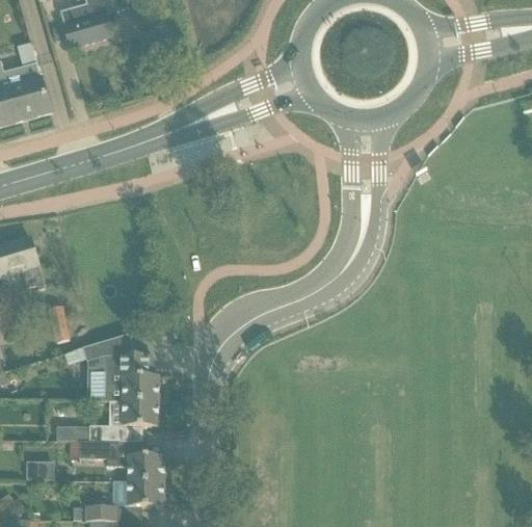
[(85,0),(86,3),(60,10),(64,25),(71,47),(112,35),(106,14),(128,7),(128,8),(129,7),(127,0),(85,0)]
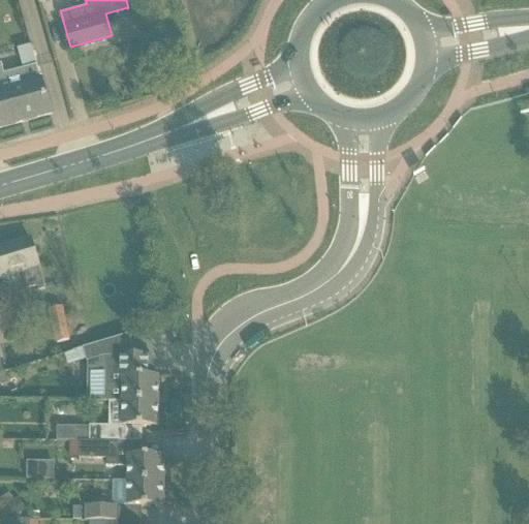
[(1,61),(0,61),(0,124),(50,111),(36,62),(23,66),(4,70),(1,61)]
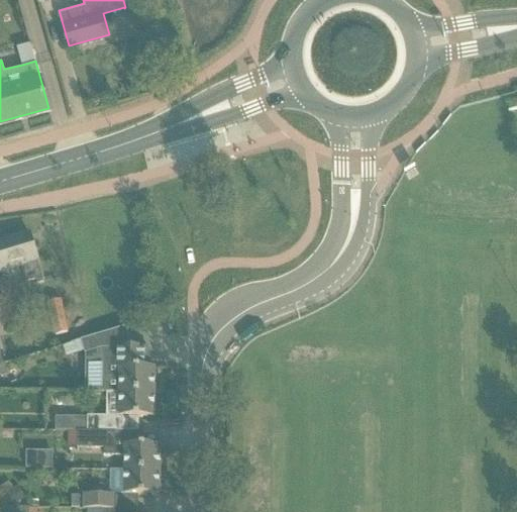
[(0,238),(0,268),(21,262),(26,279),(36,276),(37,280),(43,279),(29,230),(0,238)]
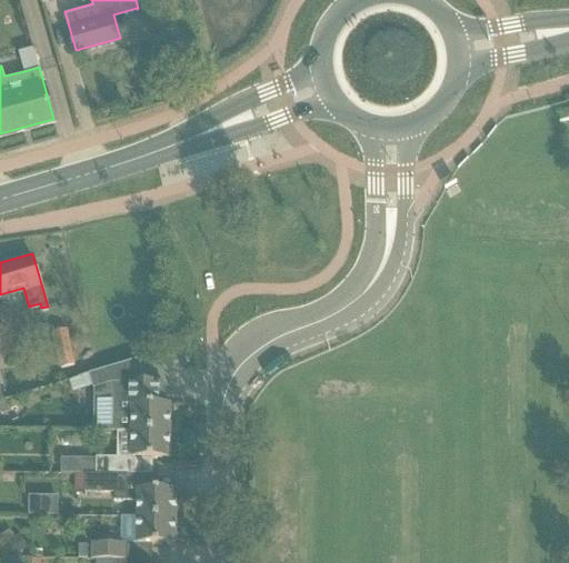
[(52,328),(60,363),(76,360),(68,324),(52,328)]
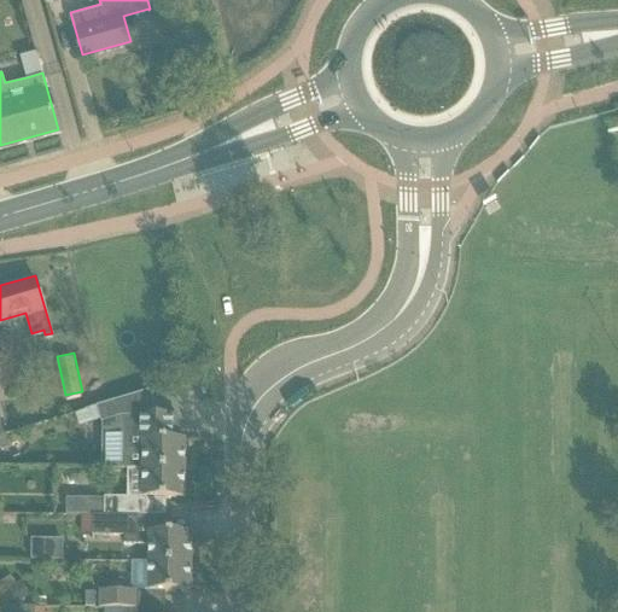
[(153,413),(153,411),(153,385),(97,402),(100,417),(116,412),(123,412),(153,413)]
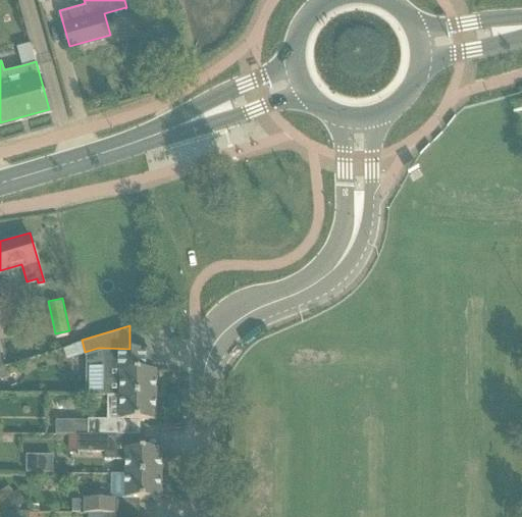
[(156,393),(156,368),(149,368),(150,348),(129,347),(129,349),(104,348),(103,376),(106,376),(106,393),(156,393)]
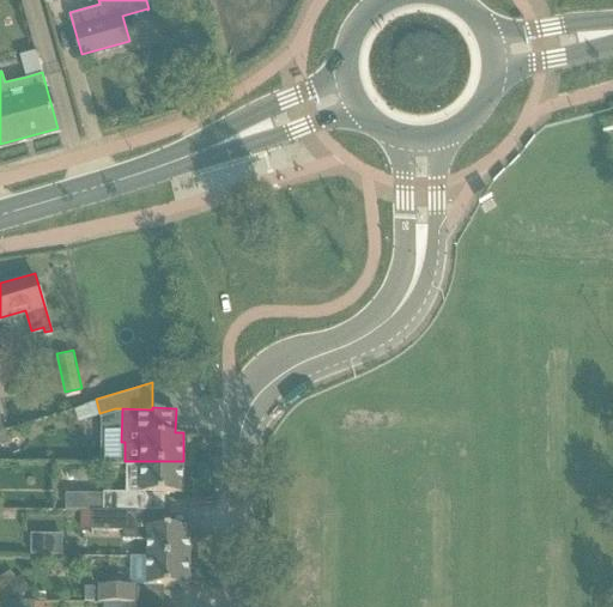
[(91,505),(91,507),(135,508),(137,490),(183,491),(183,461),(125,461),(125,489),(102,487),(102,491),(102,505),(91,505)]
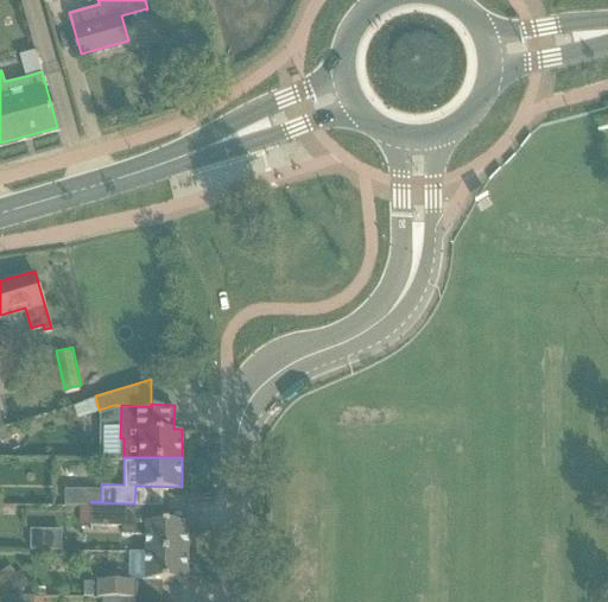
[(101,487),(90,487),(90,501),(101,501),(101,487)]
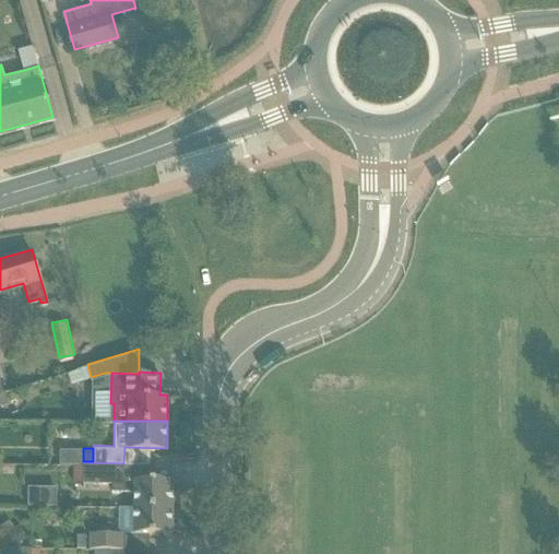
[(135,488),(134,505),(173,506),(173,479),(123,478),(123,463),(83,462),(83,480),(111,481),(111,488),(135,488)]
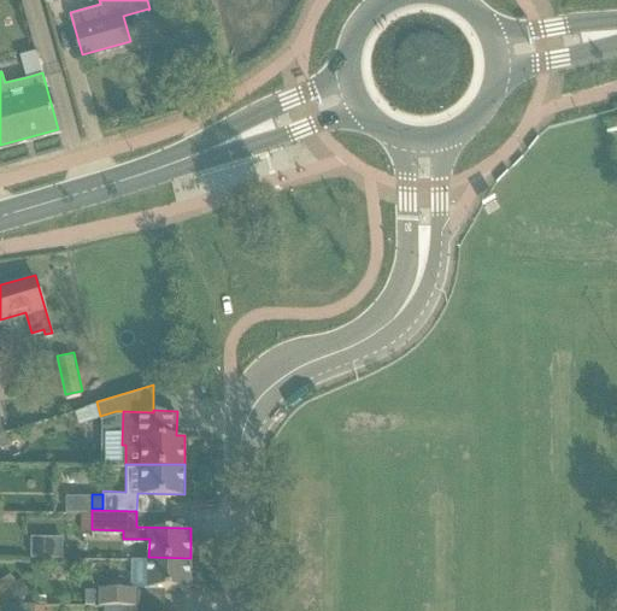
[(62,554),(63,533),(30,532),(29,553),(62,554)]
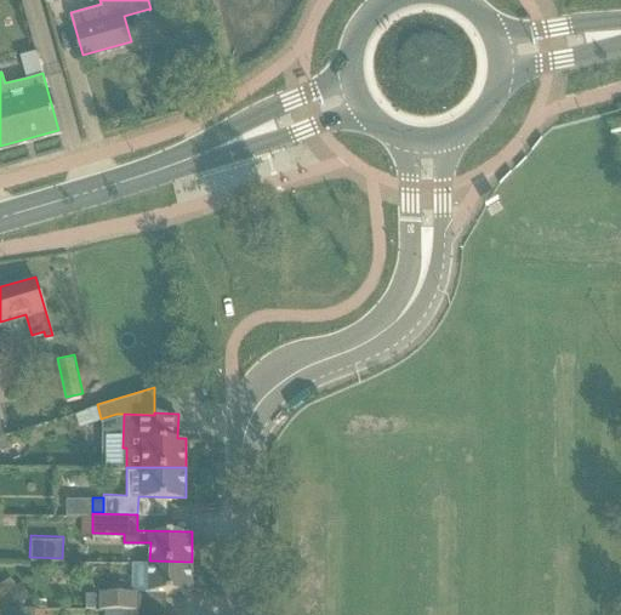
[(192,562),(149,561),(149,591),(192,591),(192,562)]
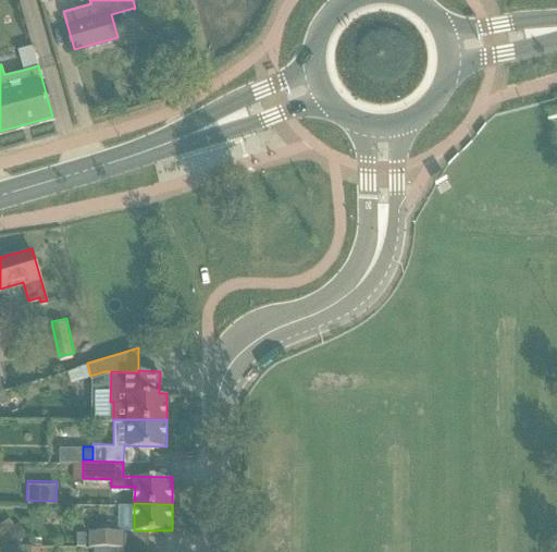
[(109,544),(109,546),(123,546),(123,530),(88,529),(88,543),(109,544)]
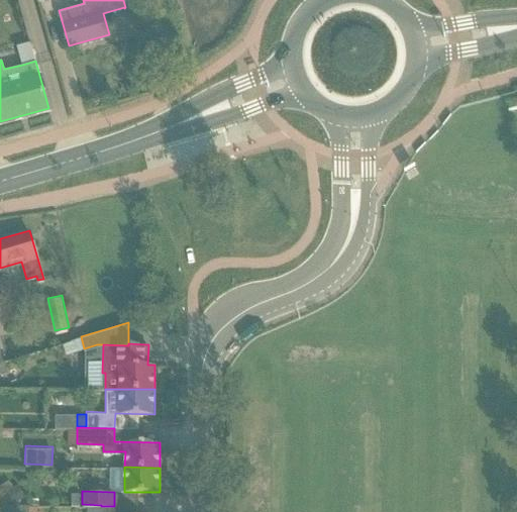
[(27,511),(27,502),(0,502),(0,511),(27,511)]
